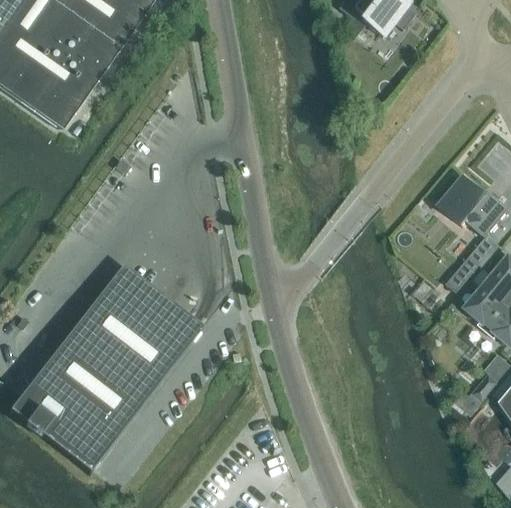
[(0,0),(0,88),(55,127),(146,0),(0,0)]
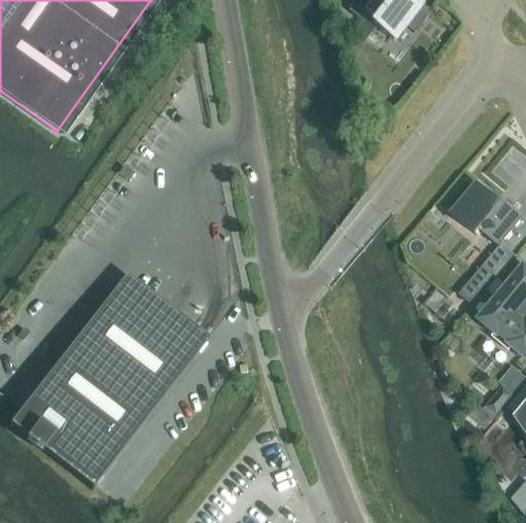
[(353,0),(347,8),(361,20),(353,31),(363,39),(376,24),(392,37),(406,20),(415,26),(413,29),(414,30),(426,13),(417,5),(420,1),(419,0),(353,0)]
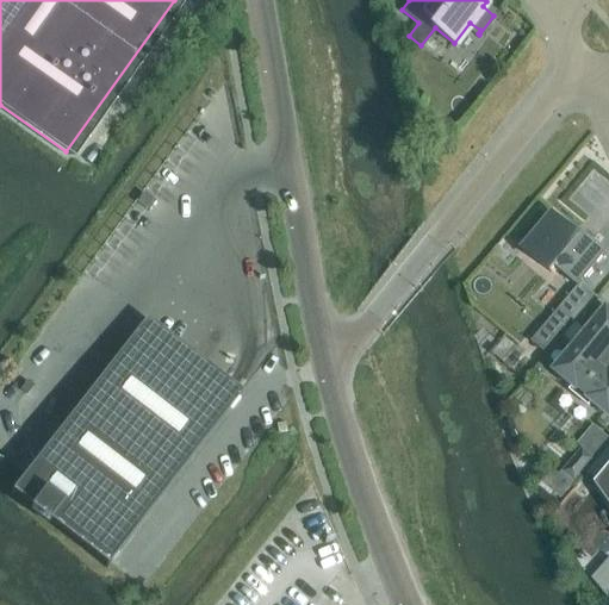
[(552,212),(523,247),(551,269),(554,264),(576,282),(578,285),(582,280),(608,250),(590,235),(589,236),(590,237),(588,241),(552,212)]
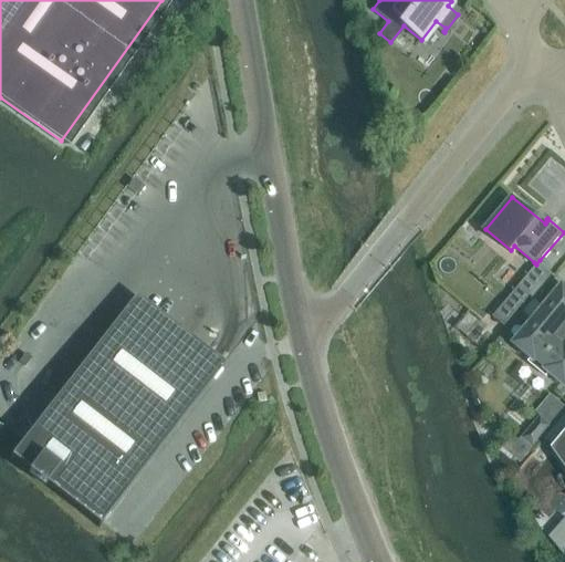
[(518,282),(503,300),(514,310),(530,293),(533,295),(545,280),(530,268),(518,282)]
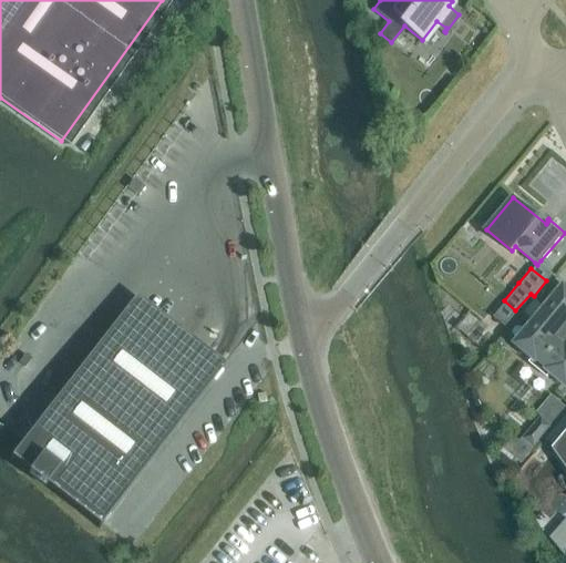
[(565,285),(563,283),(549,300),(545,297),(528,317),(532,320),(514,341),(532,357),(530,360),(546,375),(549,371),(565,385),(565,326),(564,325),(565,323),(565,285)]
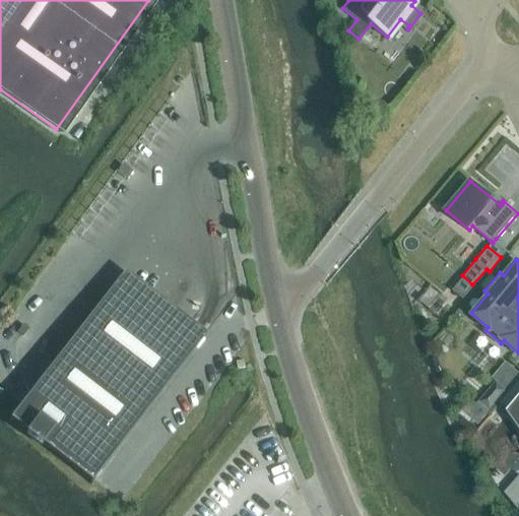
[(205,332),(203,331),(201,335),(122,274),(125,270),(123,269),(8,418),(9,420),(13,414),(91,475),(88,480),(89,481),(205,332)]
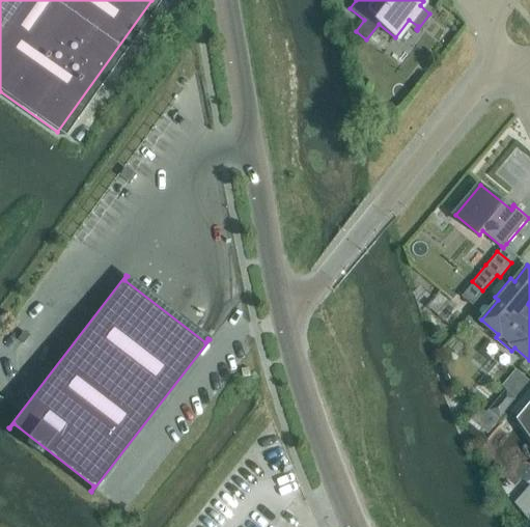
[(505,387),(489,408),(500,417),(515,396),(505,387)]
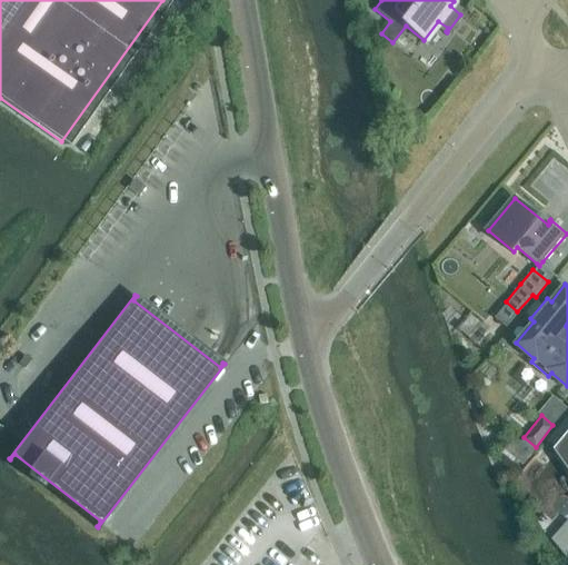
[(567,433),(555,449),(567,468),(567,433)]
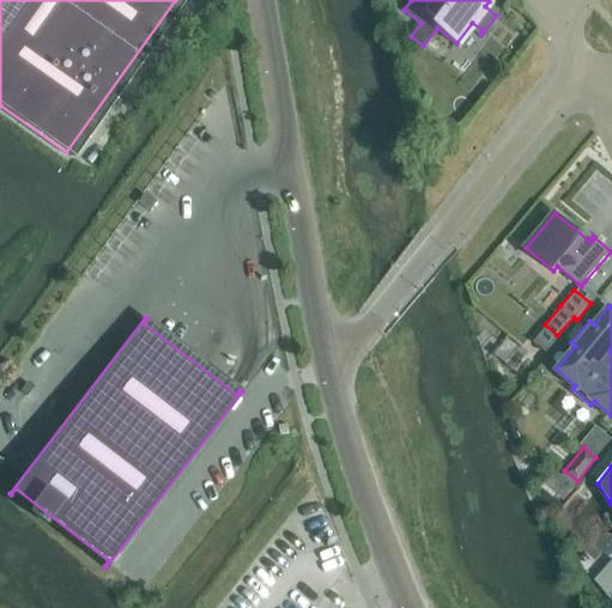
[(557,472),(546,484),(564,499),(579,482),(565,472),(562,475),(557,472)]
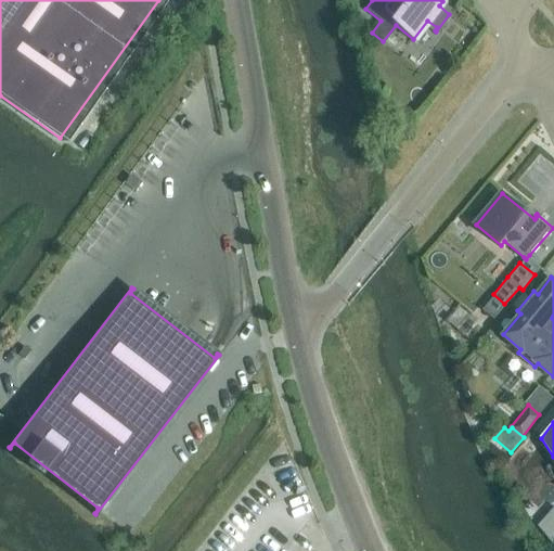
[(553,540),(553,507),(536,526),(552,542),(553,540)]
